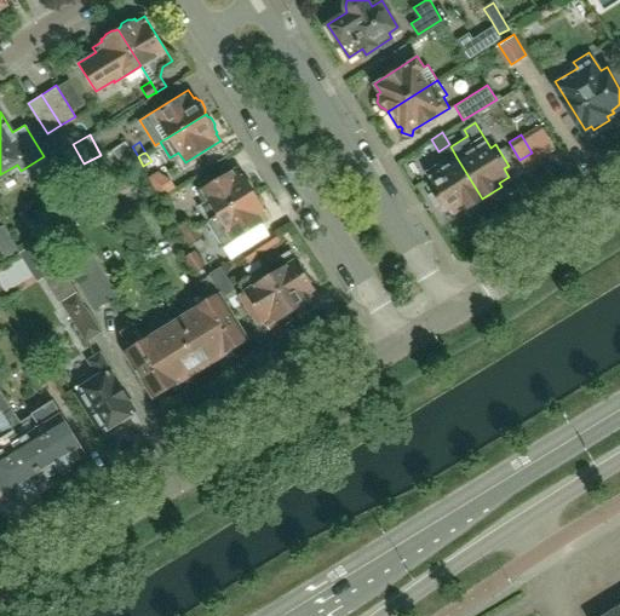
[(482,199),(457,157),(445,165),(443,163),(437,162),(425,170),(434,183),(430,185),(442,206),(447,205),(452,212),(463,206),(465,209),(482,199)]
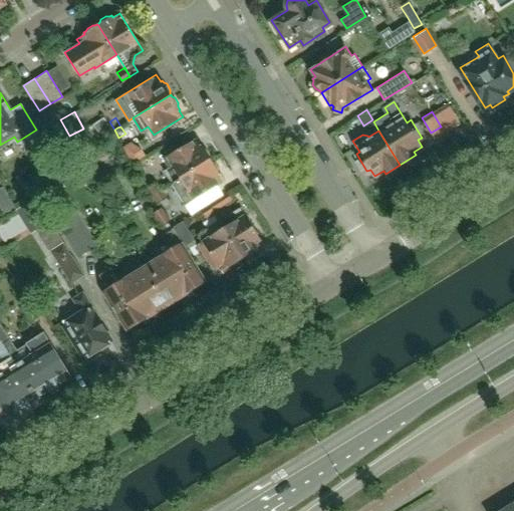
[(211,158),(209,156),(209,153),(206,148),(203,146),(202,144),(200,145),(196,138),(181,147),(177,142),(164,151),(172,164),(164,169),(172,182),(211,158)]
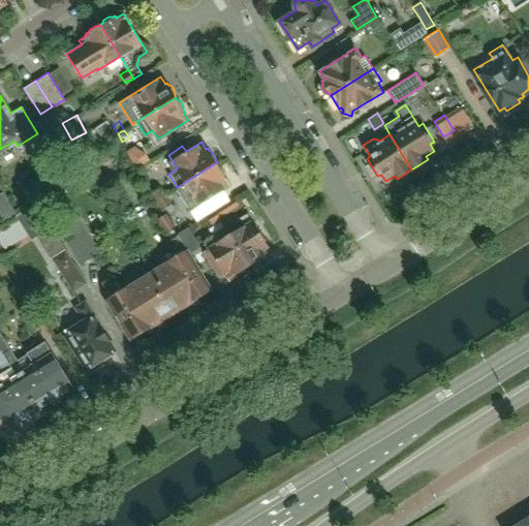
[(134,149),(128,152),(136,166),(150,159),(146,152),(134,149)]
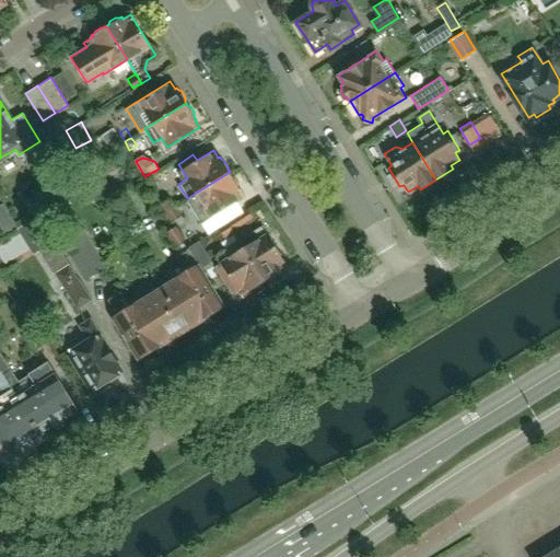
[(201,222),(242,197),(237,189),(240,188),(237,185),(237,181),(234,175),(230,173),(230,172),(187,198),(201,222)]
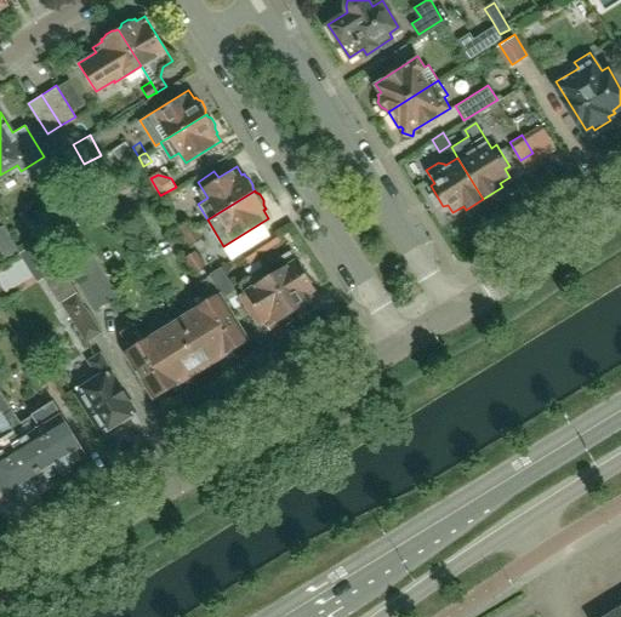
[(47,203),(36,210),(43,222),(55,215),(47,203)]
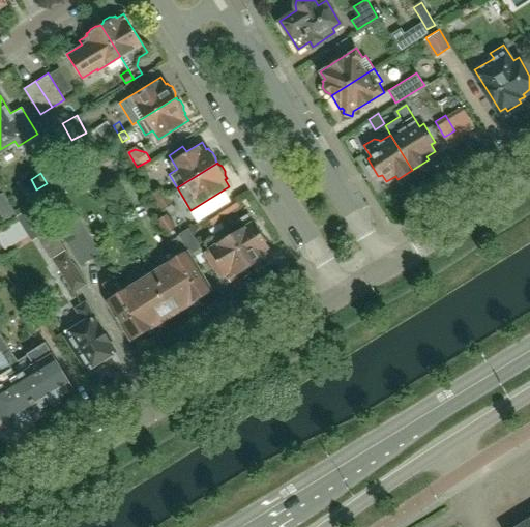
[(167,194),(162,186),(153,192),(157,200),(167,194)]
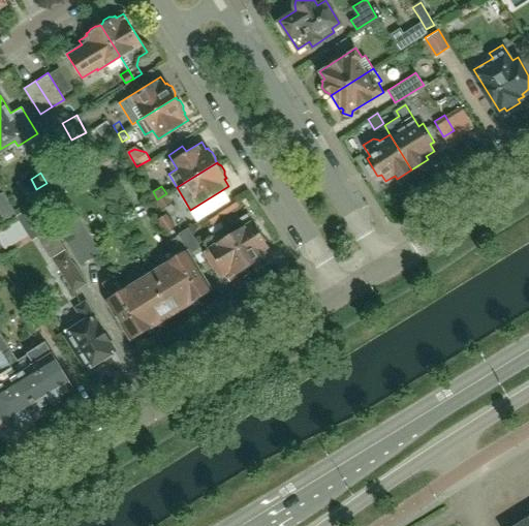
[(0,191),(0,213),(6,223),(18,215),(2,191),(0,191)]
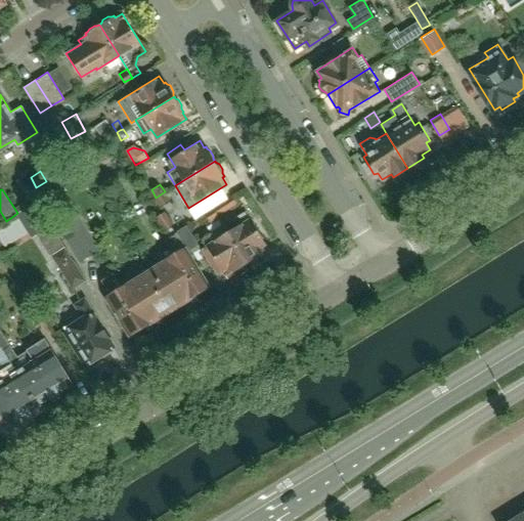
[(170,200),(165,191),(156,198),(161,205),(170,200)]
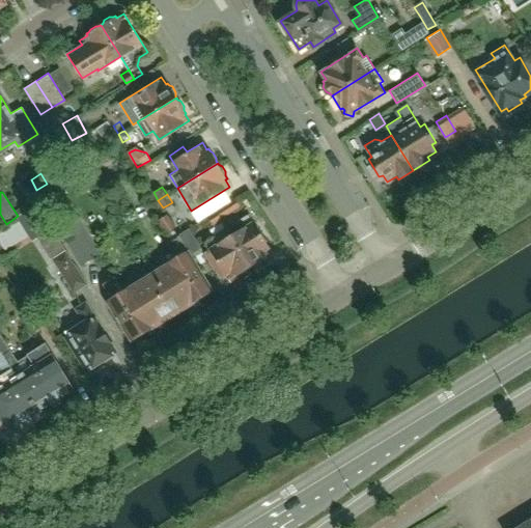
[(220,216),(239,204),(234,197),(216,209),(220,216)]
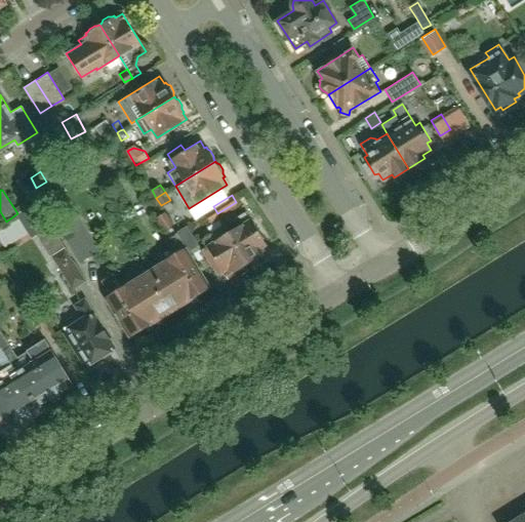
[(218,216),(217,213),(213,206),(205,211),(210,222),(218,216)]
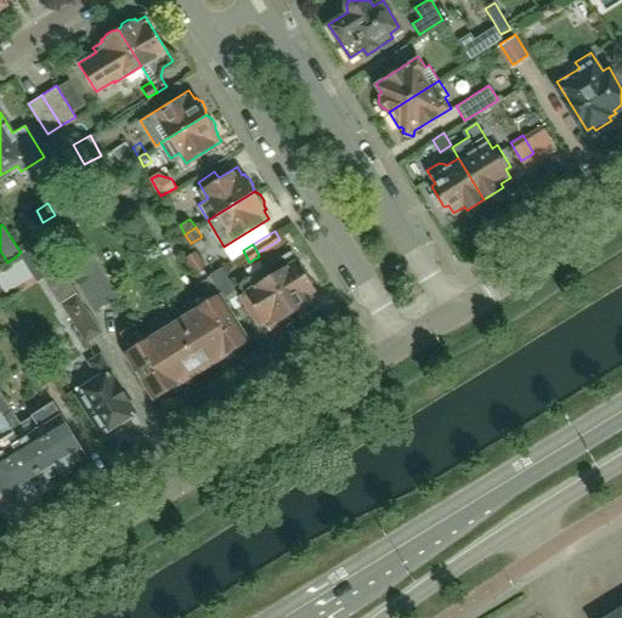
[(190,345),(202,368),(249,339),(224,296),(209,273),(194,250),(186,256),(196,273),(201,271),(205,278),(197,284),(207,301),(180,318),(194,341),(190,345)]
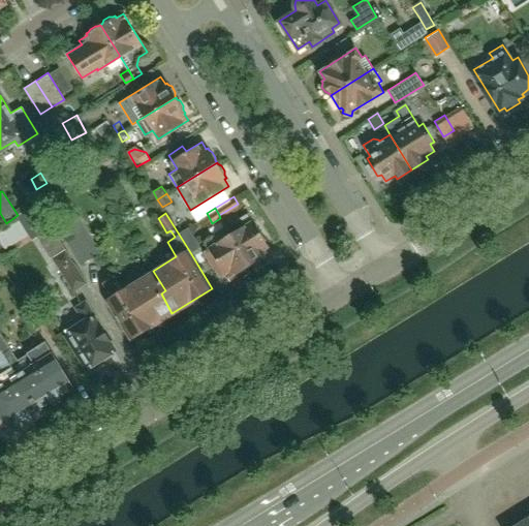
[(271,250),(252,220),(244,224),(240,218),(226,226),(250,266),(251,265),(255,265),(260,260),(262,257),(265,256),(263,254),(271,250)]
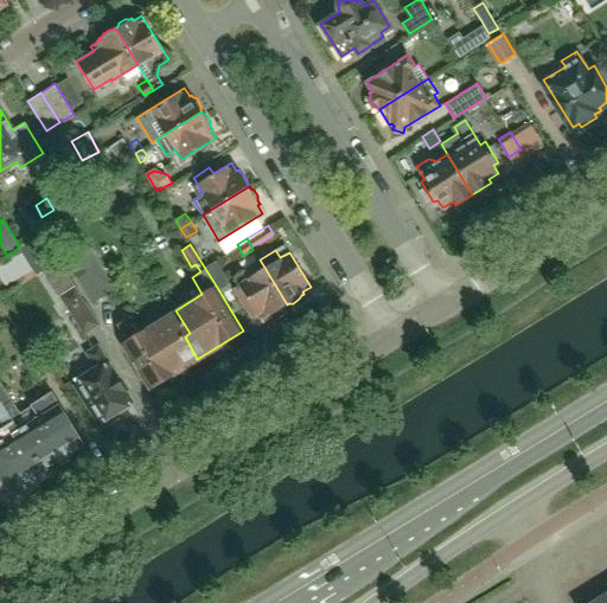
[(230,282),(216,260),(204,267),(218,289),(230,282)]
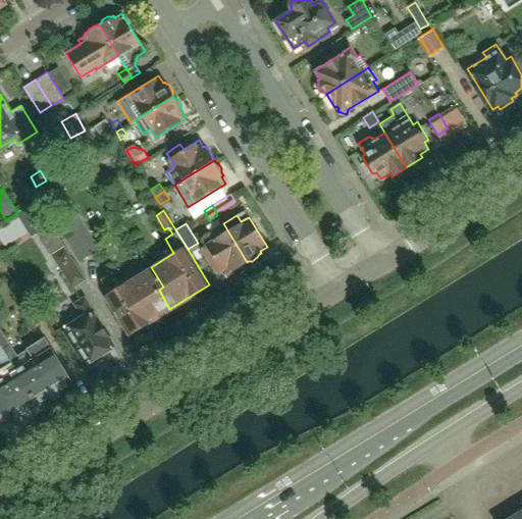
[(244,266),(246,262),(247,262),(223,223),(201,237),(206,244),(201,246),(217,272),(221,269),(224,273),(231,269),(232,271),(235,269),(239,269),(244,266)]
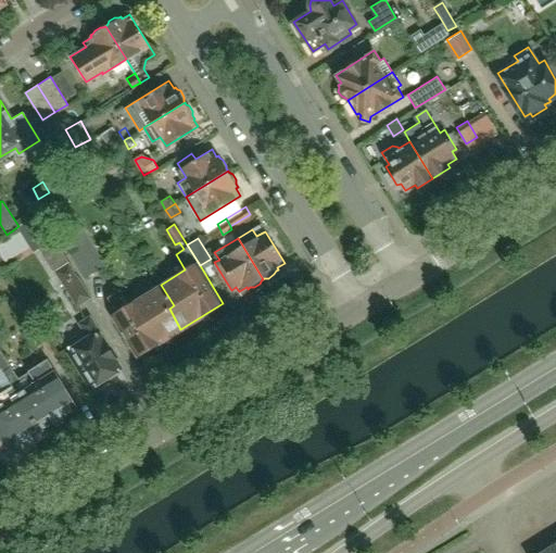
[(53,239),(38,248),(52,271),(54,269),(67,262),(53,239)]
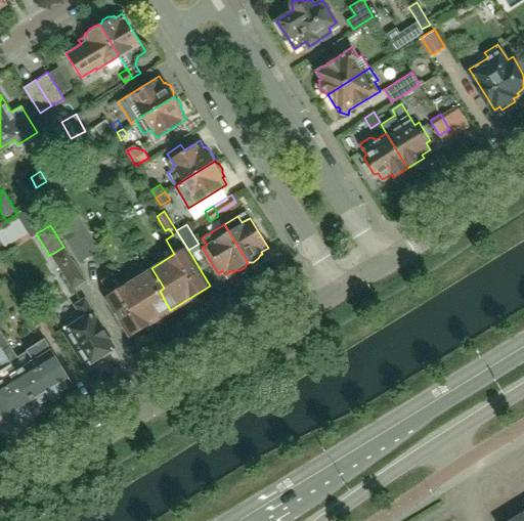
[(63,235),(80,261),(95,251),(79,225),(63,235)]
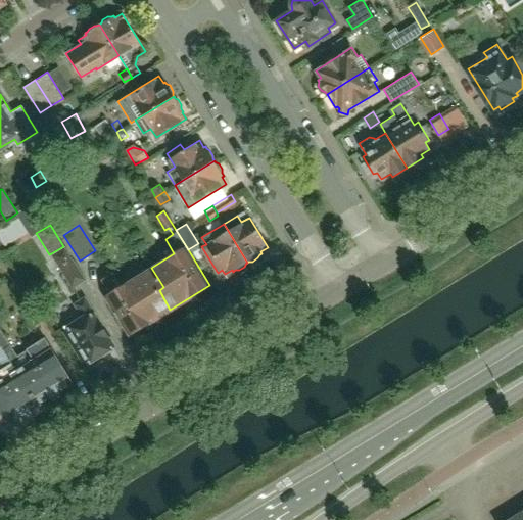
[(84,279),(70,258),(63,246),(51,253),(72,286),(84,279)]
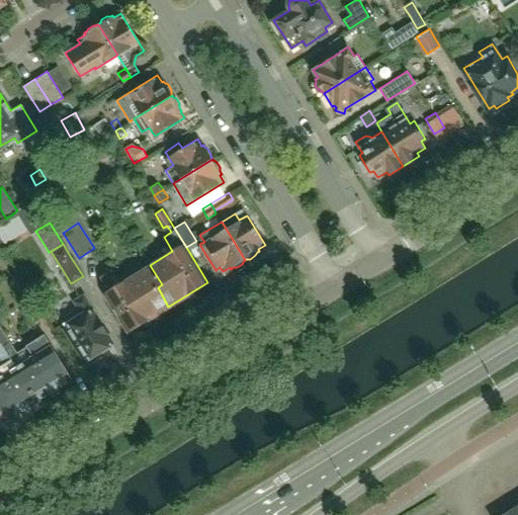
[(127,332),(168,307),(158,287),(162,284),(150,265),(120,283),(112,269),(100,276),(109,290),(104,293),(127,332)]
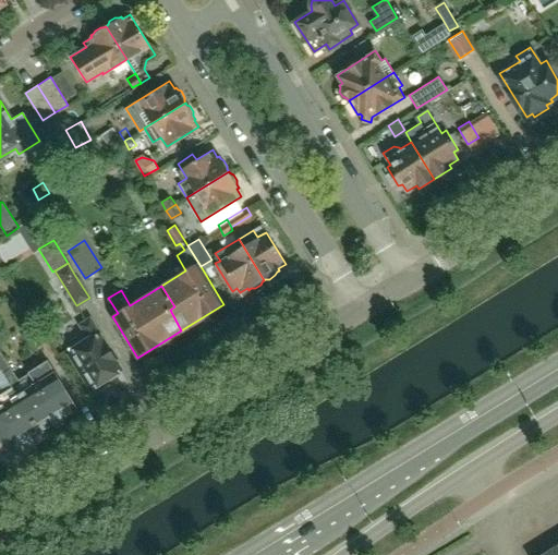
[(120,369),(93,325),(95,325),(89,316),(80,323),(86,335),(68,347),(92,386),(120,369)]
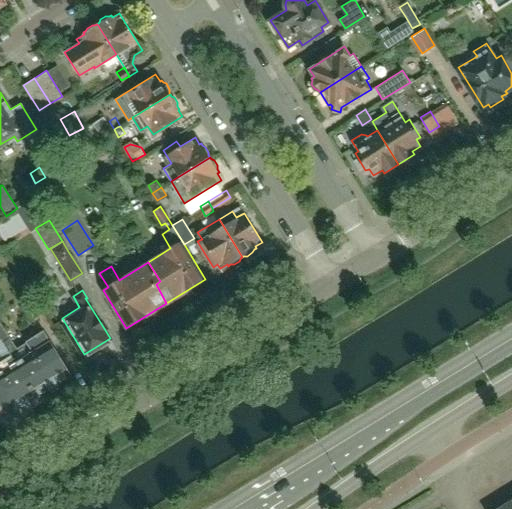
[(69,375),(43,332),(17,348),(0,320),(0,336),(37,395),(69,375)]
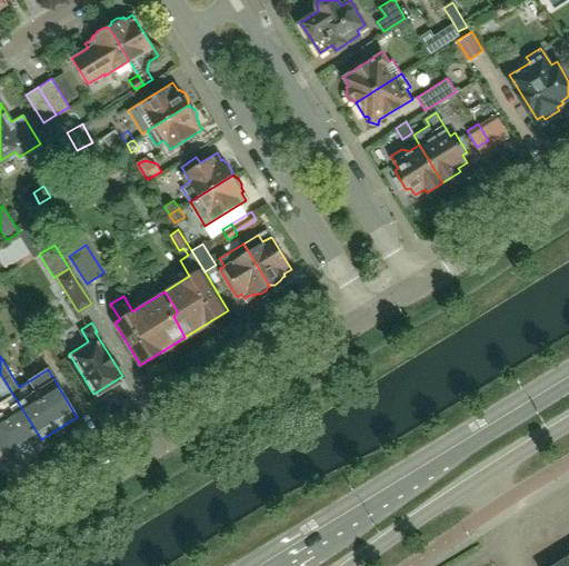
[(0,465),(41,439),(0,374),(0,408),(1,408),(2,410),(0,411),(0,465)]
